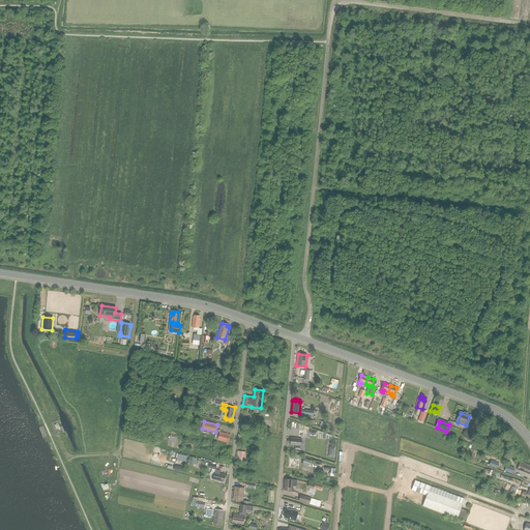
[(299,427),(298,437),(306,438),(307,428),(299,427)]
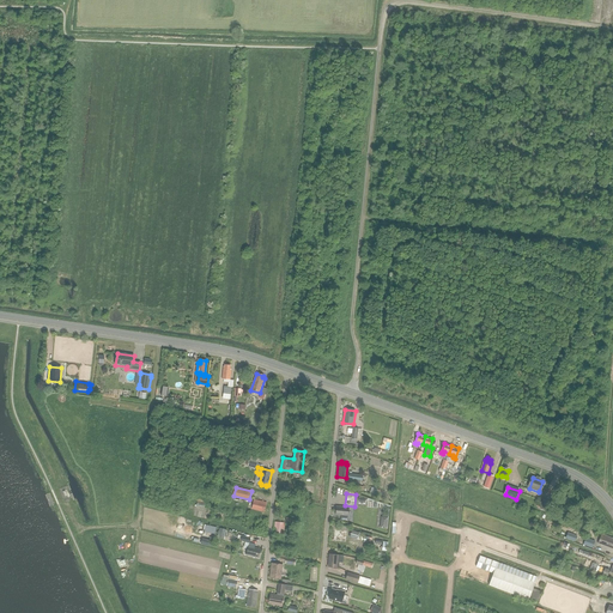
[(265,513),(267,503),(254,499),(253,507),(254,508),(254,509),(265,513)]
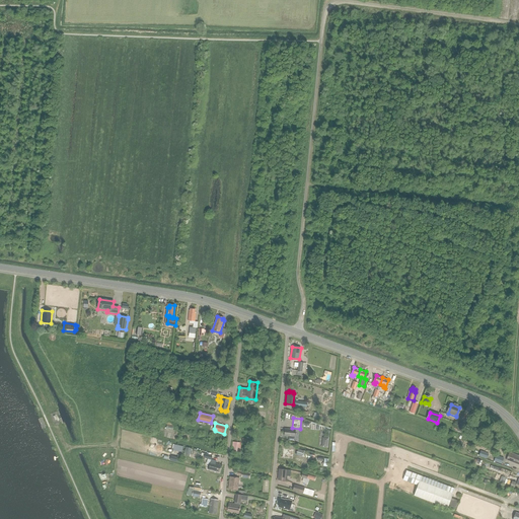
[(466,425),(460,423),(457,431),(463,433),(466,425)]
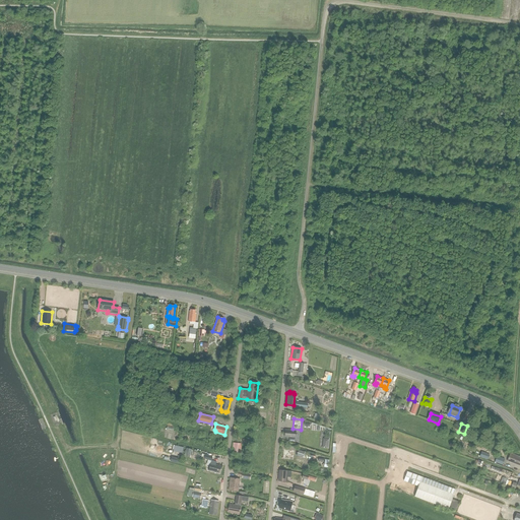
[(241,453),(241,444),(234,443),(233,450),(235,450),(235,452),(241,453)]
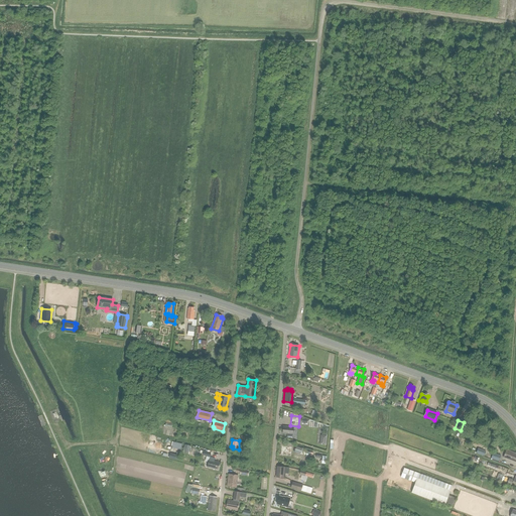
[(183,452),(189,453),(191,445),(185,443),(183,452)]
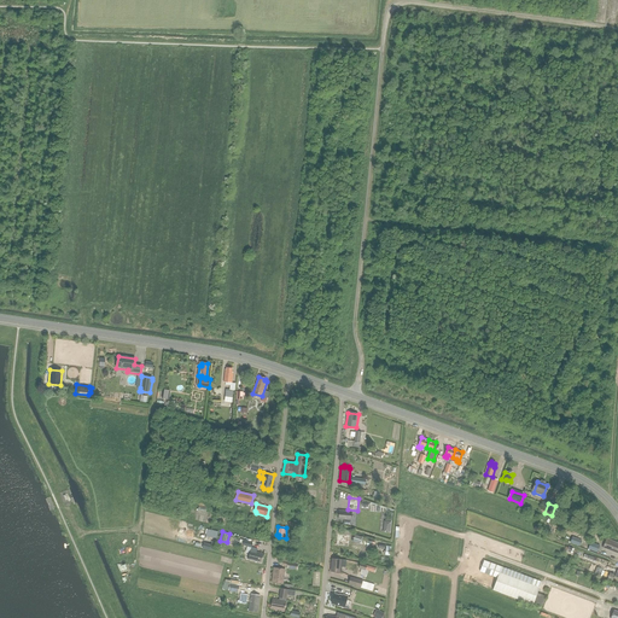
[(349,548),(353,537),(340,534),(339,537),(337,544),(345,547),(349,548)]
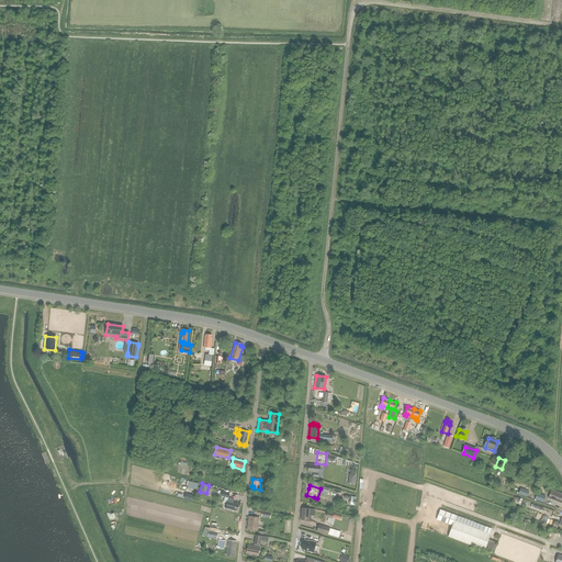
[(561,503),(561,494),(551,490),(548,498),(561,503)]
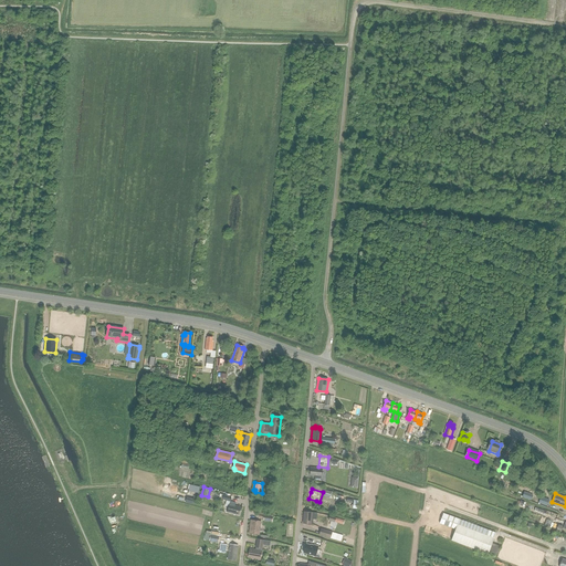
[(228,501),(226,506),(229,506),(228,512),(239,515),(241,507),(234,505),(236,503),(230,501),(231,498),(220,494),(219,496),(223,498),(222,500),(228,501)]
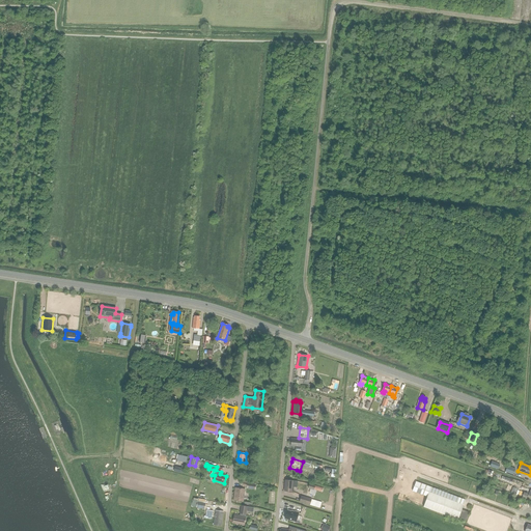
[(506,469),(505,472),(513,475),(515,469),(507,466),(507,468),(506,467),(506,469)]
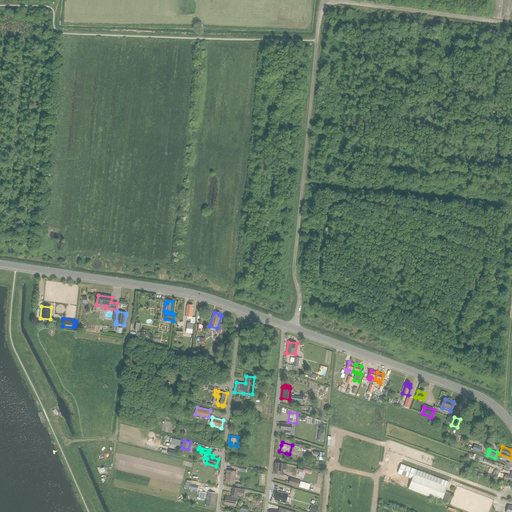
[(274,473),(284,474),(284,470),(287,470),(287,464),(275,463),(274,473)]
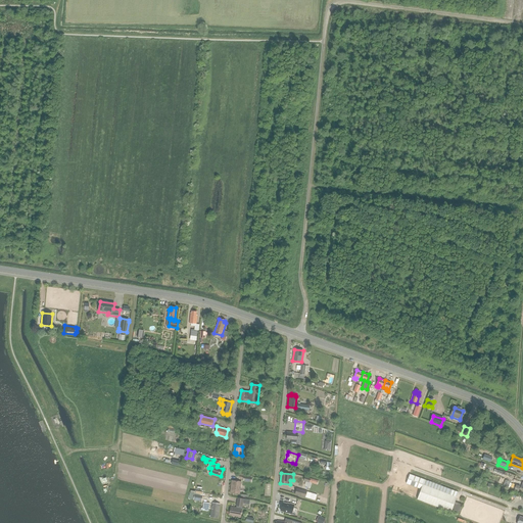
[(459,512),(461,505),(454,502),(458,492),(409,474),(406,483),(420,489),(417,500),(450,512),(450,510),(459,512)]
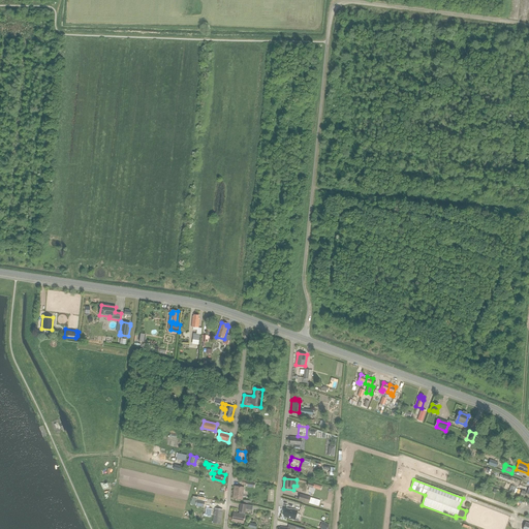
[(244,487),(235,486),(232,499),(243,500),(244,487)]
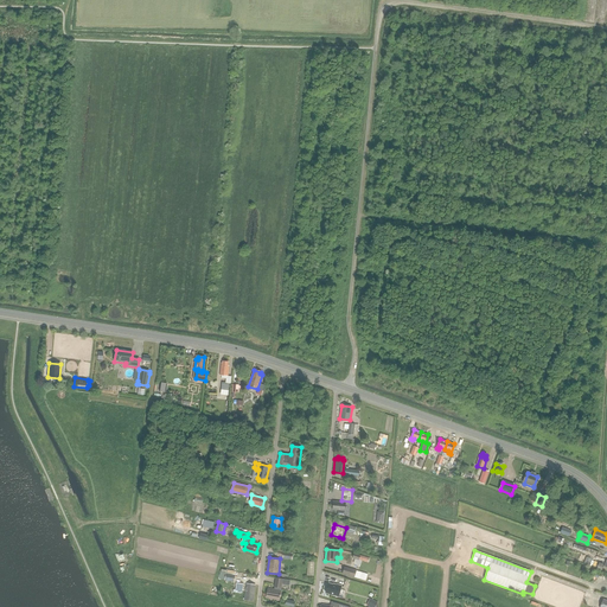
[(355,577),(357,570),(345,567),(343,574),(355,577)]
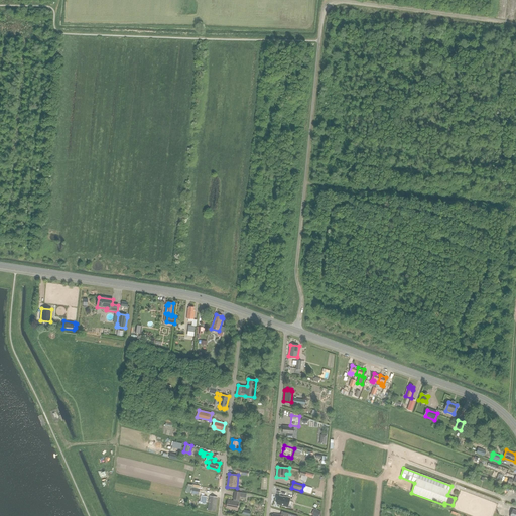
[(303,485),(301,491),(310,494),(312,488),(303,485)]
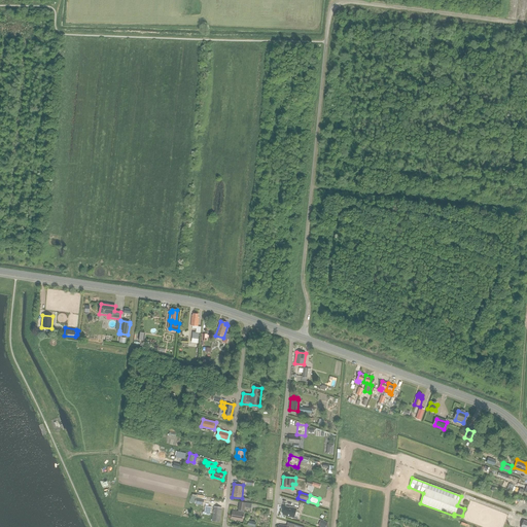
[(251,508),(252,504),(239,501),(238,510),(239,510),(243,511),(244,511),(245,507),(251,508)]
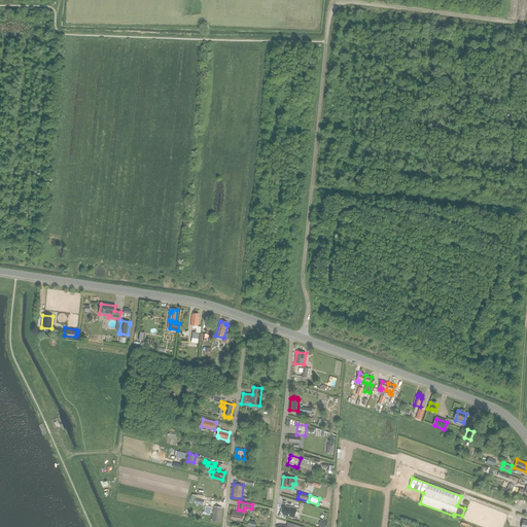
[(203,512),(203,514),(210,515),(211,507),(205,506),(205,512),(203,512)]
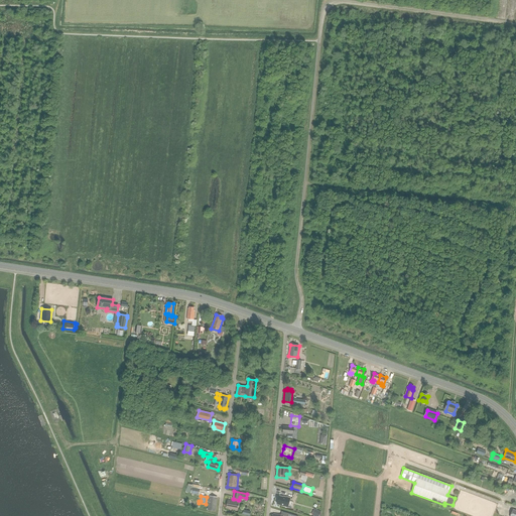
[(215,511),(217,497),(210,496),(208,510),(215,511)]
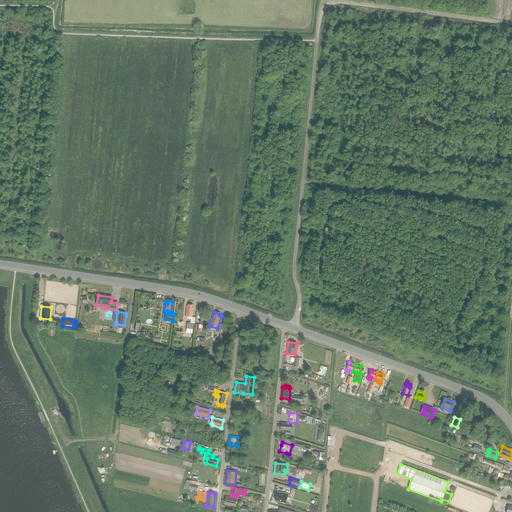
[(275,500),(285,503),(287,497),(287,495),(284,494),(284,495),(277,493),(275,500)]
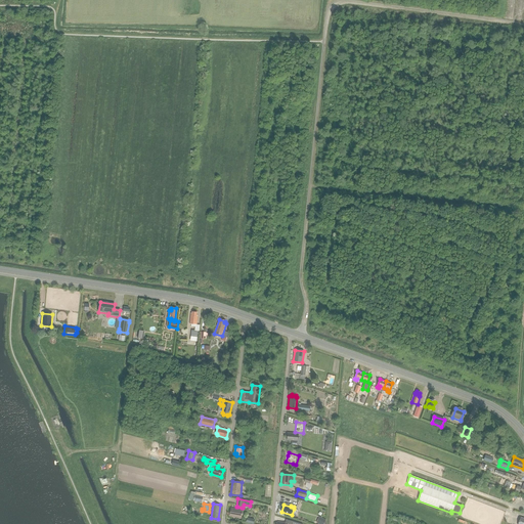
[(241,518),(243,510),(236,509),(231,508),(229,516),(241,518)]
